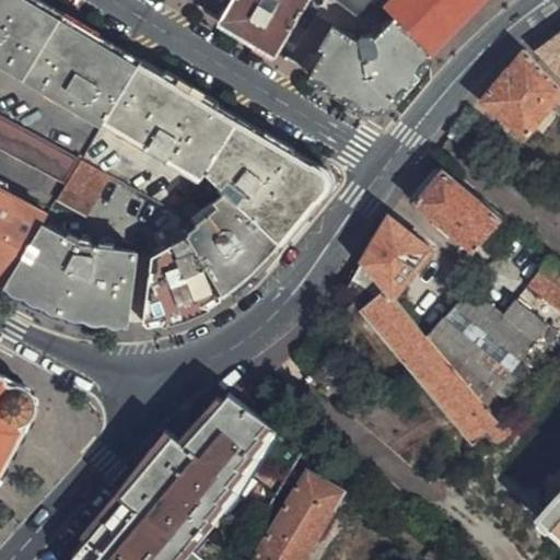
[(33,0),(0,0),(0,114),(82,160),(107,118),(140,63),(33,0)]
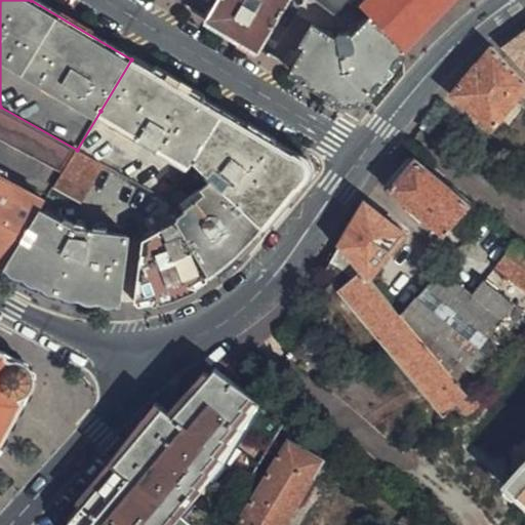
[(218,0),(207,18),(259,50),(289,0),(218,0)]
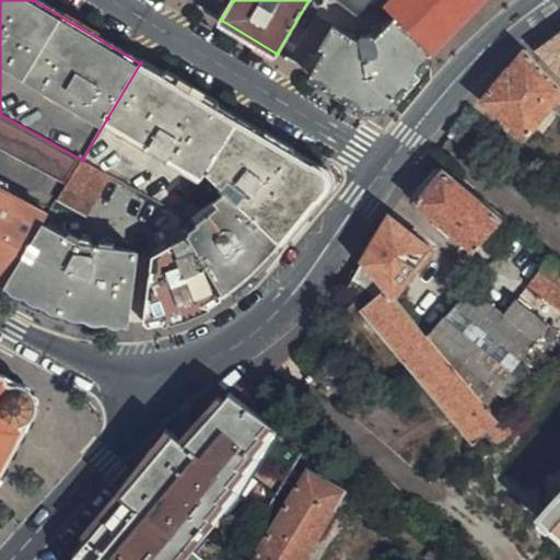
[(339,0),(361,16),(372,0),(339,0)]
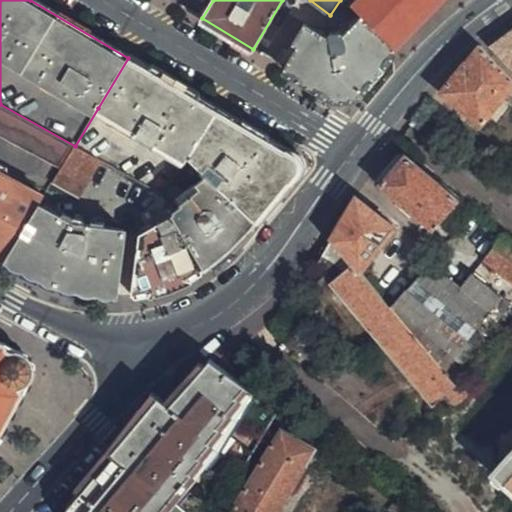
[(344,0),(362,17),(395,48),(440,0),(344,0)]
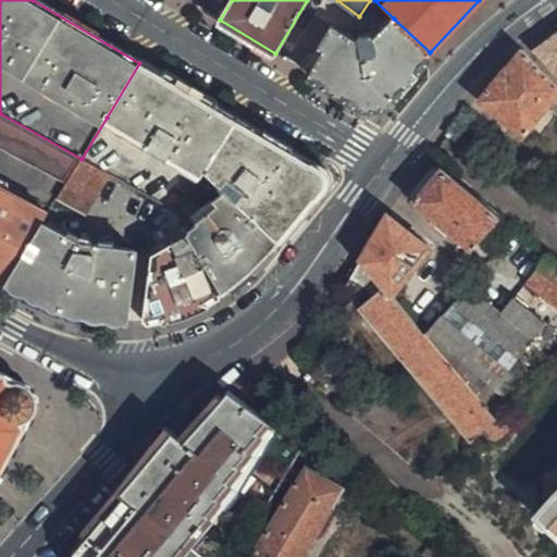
[(430,52),(394,19),(374,38),(371,34),(359,35),(358,41),(332,26),(319,49),(325,52),(312,76),(359,104),(368,108),(381,107),(391,101),(432,56),(430,52)]
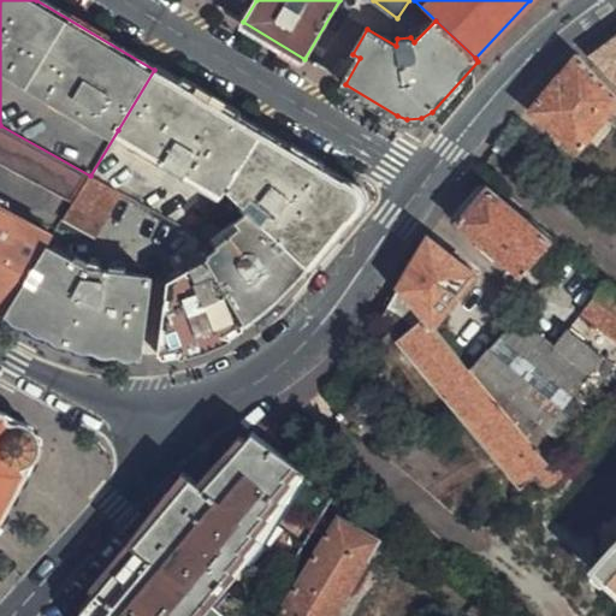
[(615,39),(596,54),(615,77),(615,39)]
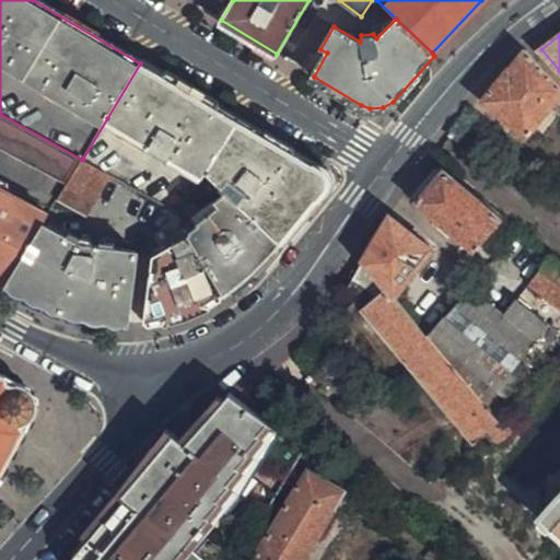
[(559,84),(528,51),(525,54),(511,71),(506,71),(485,100),(529,135),(559,96),(559,84)]
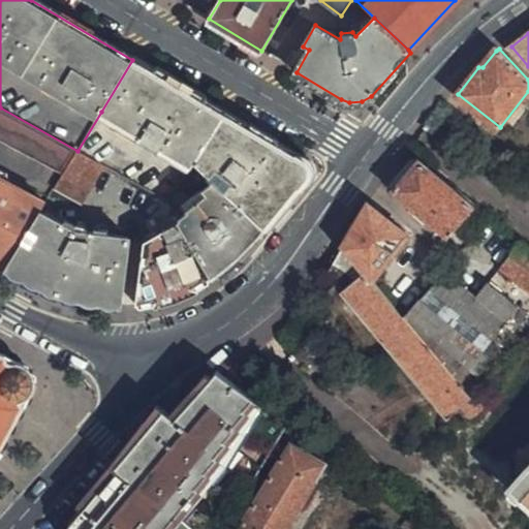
[(307,163),(132,60),(101,112),(192,165),(195,160),(211,176),(219,166),(237,181),(227,192),(238,203),(267,228),(309,175),(310,170),(307,163)]
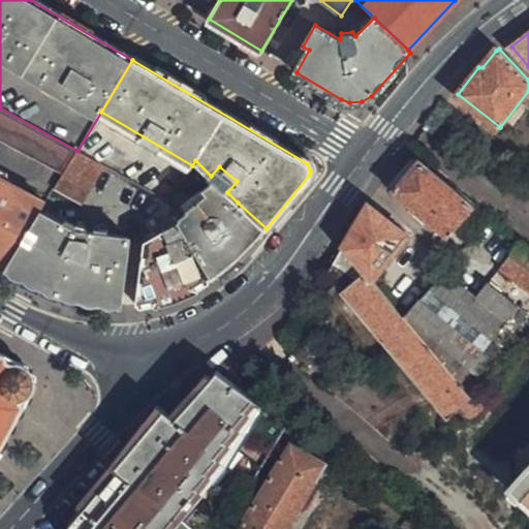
[(78,151),(0,107),(0,138),(64,174),(78,151)]
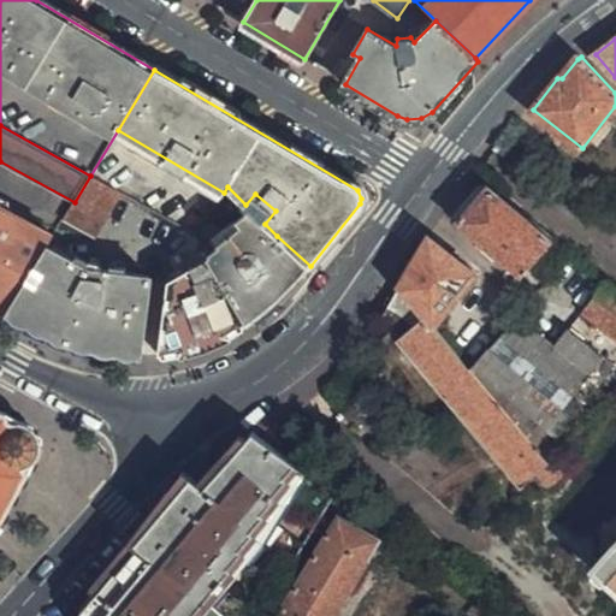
[(120,193),(90,176),(75,202),(65,218),(96,234),(120,193)]
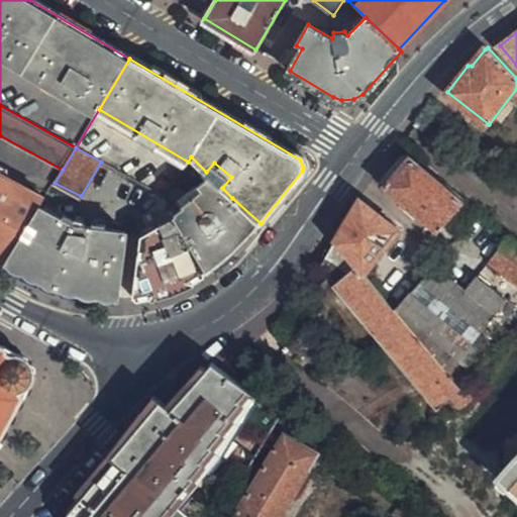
[(464,202),(410,158),(385,188),(439,232),(464,202)]
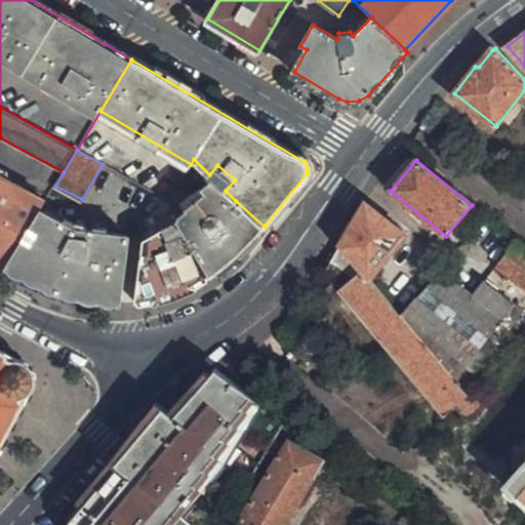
[(0,174),(0,261),(6,267),(40,211),(47,200),(0,174)]
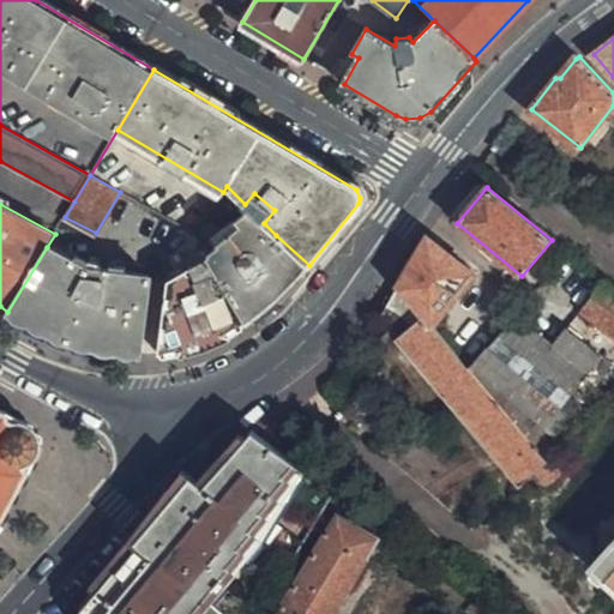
[(305,271),(309,265),(276,235),(264,223),(258,217),(250,209),(239,220),(241,223),(220,244),(221,247),(208,258),(246,324),(270,305),(305,271)]
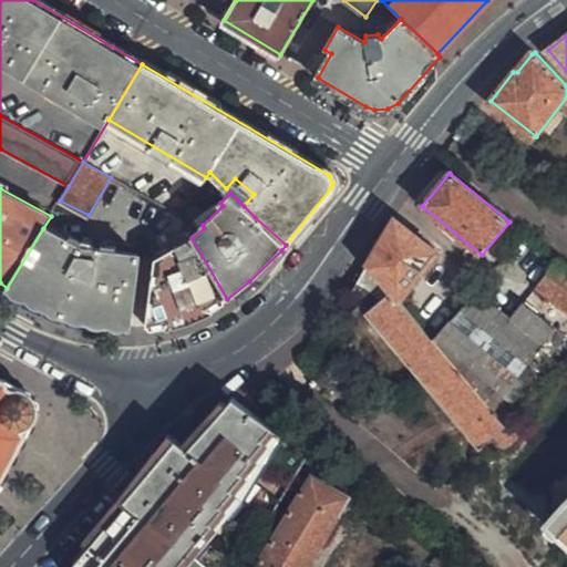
[(153,261),(145,330),(174,325),(197,317),(220,303),(227,299),(192,238),(181,217),(155,239),(164,254),(153,261)]
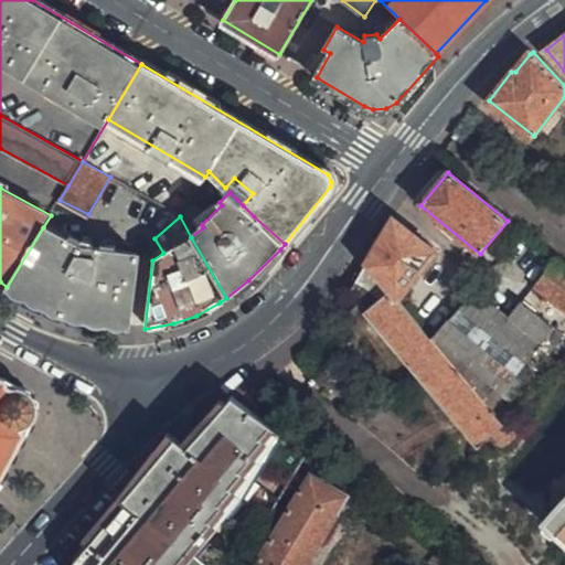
[(394,223),(368,268),(390,294),(391,292),(400,304),(437,254),(394,223)]
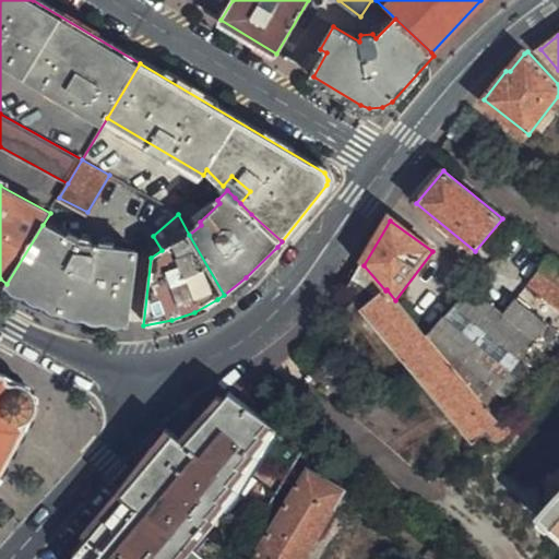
[(43,225),(7,284),(14,287),(74,310),(98,317),(126,321),(137,252),(82,244),(43,225)]
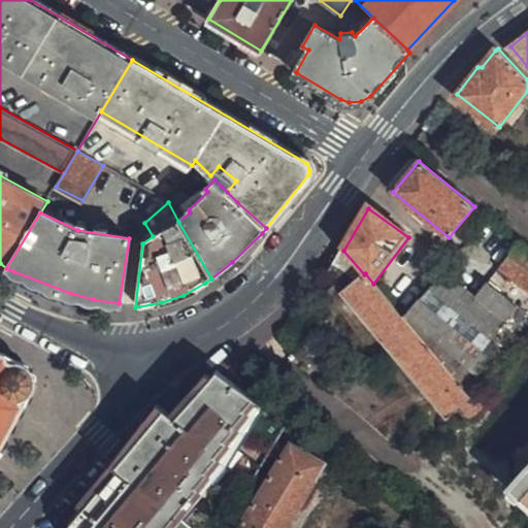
[(527,290),(527,249),(521,243),(499,269),(527,290)]
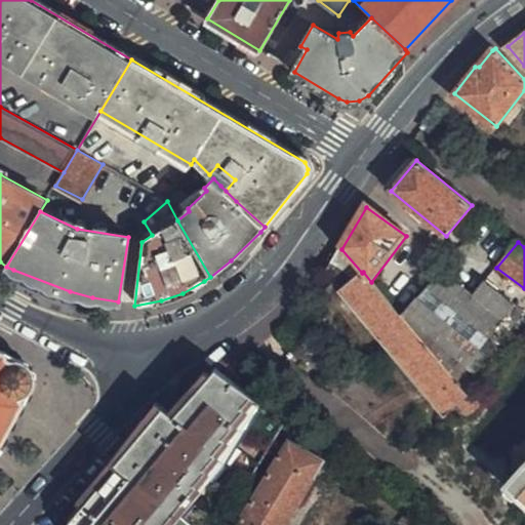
[(362,273),(341,249),(326,276),(339,292),(362,273)]
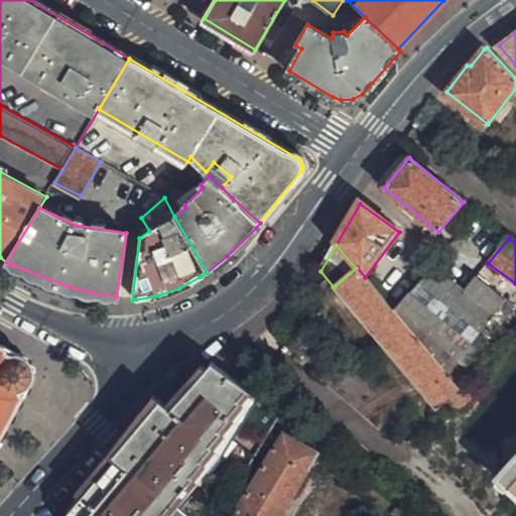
[(449,374),(456,366),(507,301),(477,276),(465,290),(433,266),(396,312),(449,374)]
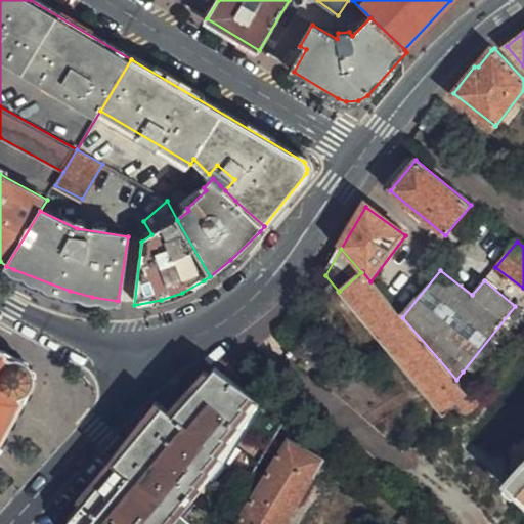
[(467,418),(473,412),(492,395),(482,383),(477,388),(463,372),(456,380),(402,317),(370,281),(362,271),(361,272),(339,292),(443,416),(456,404),(467,418)]
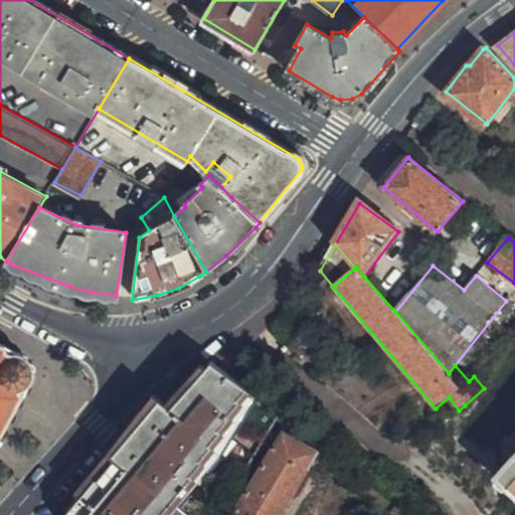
[(0,437),(32,378),(28,363),(15,352),(0,343),(0,437)]
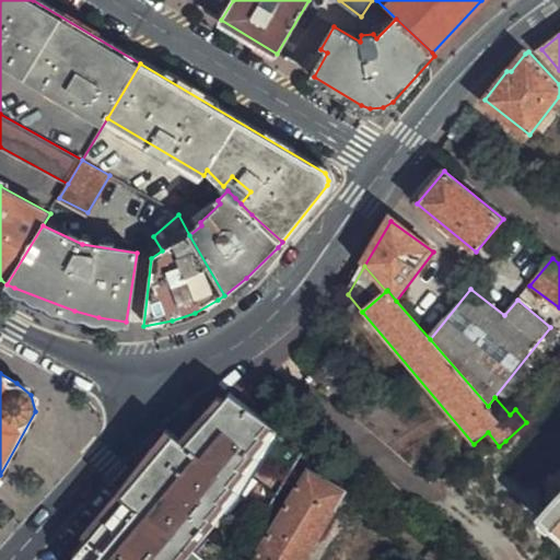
[(179,440),(77,559),(203,559),(189,548),(265,457),(288,475),(304,447),(231,394),(224,404),(225,405),(188,446),(179,440)]
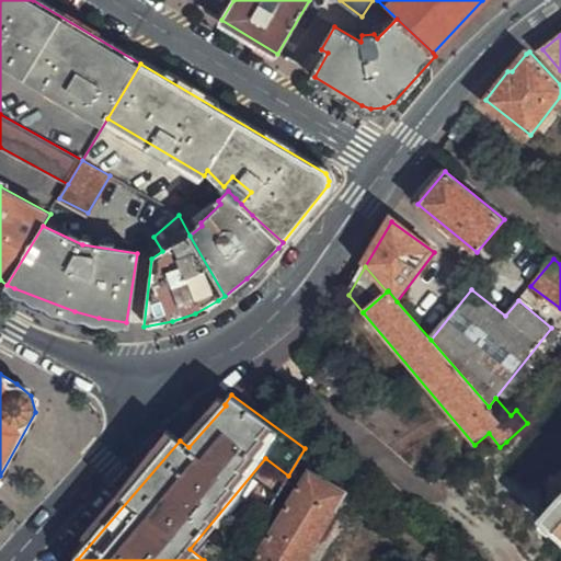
[(560,539),(560,465),(556,471),(560,474),(560,491),(537,517),(560,539)]
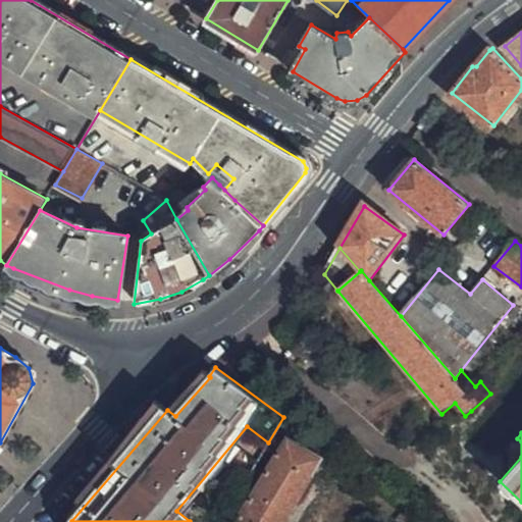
[(286,521),(324,461),(286,438),(245,512),(233,504),(222,521),(286,521)]
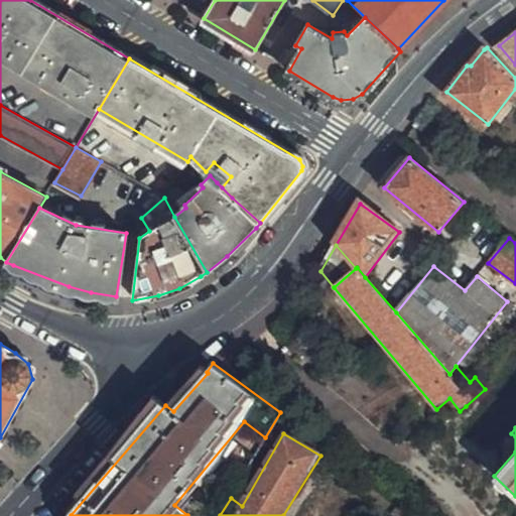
[(423,515),(408,503),(400,513),(403,515),(423,515)]
